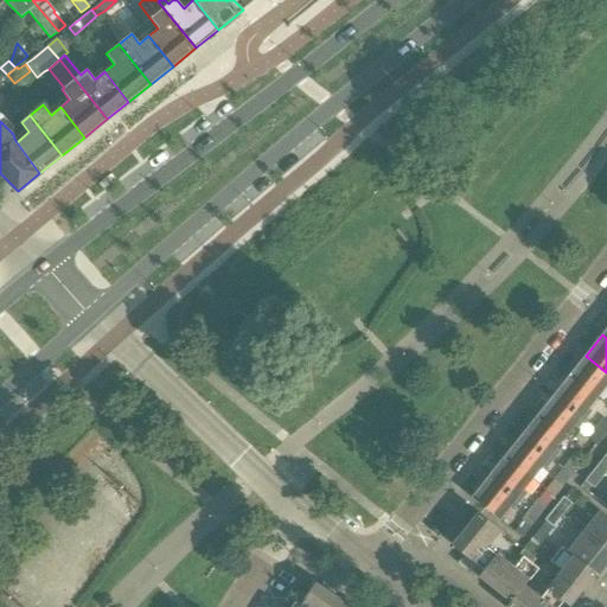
[(606,372),(586,356),(569,376),(596,397),(606,385),(606,372)]
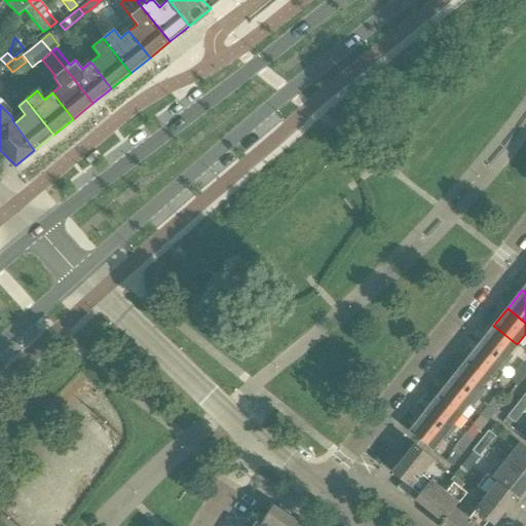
[(493,326),(479,343),(505,365),(513,357),(510,353),(517,344),(493,326)]
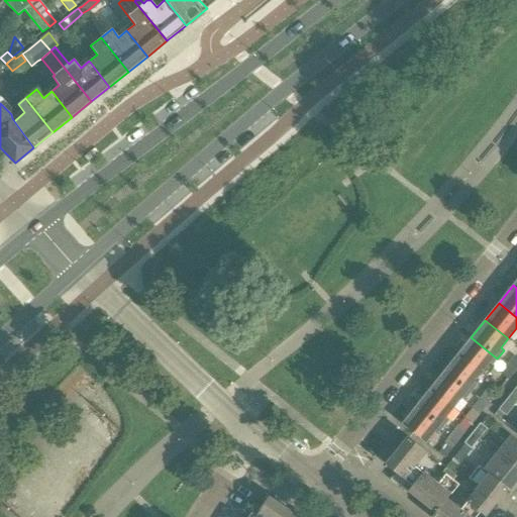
[(471,337),(456,354),(480,374),(489,363),(492,365),(497,358),(471,337)]
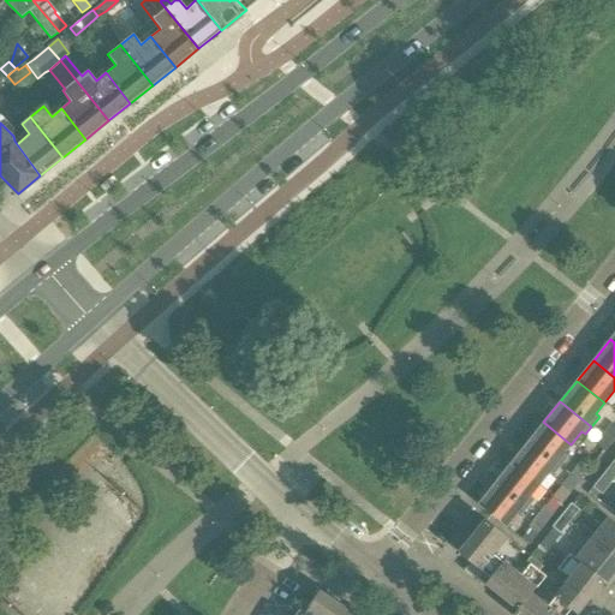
[(543,422),(526,443),(557,467),(566,458),(562,455),(571,445),(543,422)]
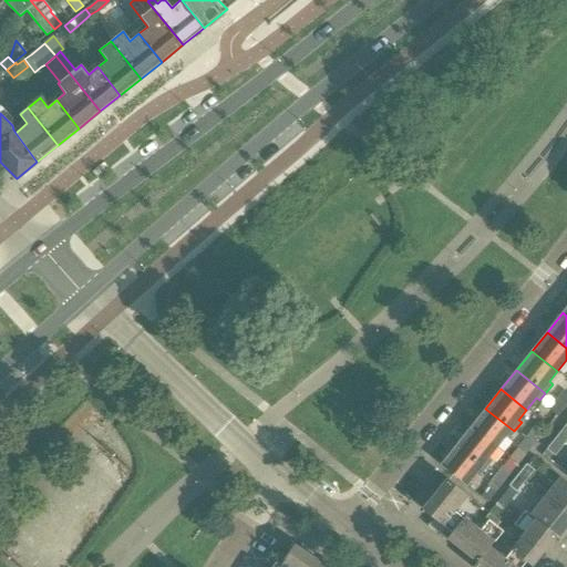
[(566,393),(563,391),(555,401),(563,408),(566,401),(566,393)]
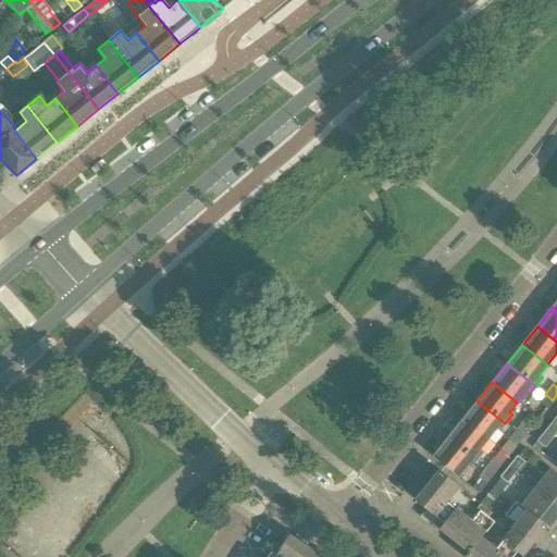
[(553,400),(545,394),(539,401),(547,408),(553,400)]
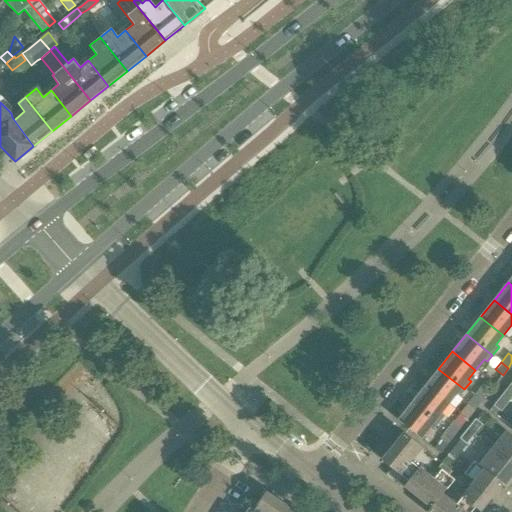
[(438,369),(425,386),(448,404),(456,394),(459,395),(464,389),(438,369)]
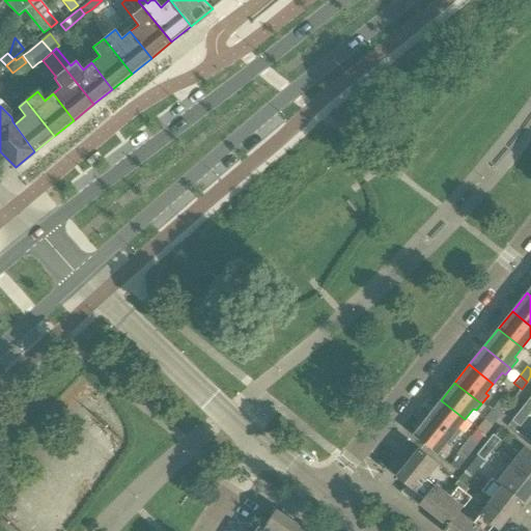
[(441,400),(426,418),(453,440),(454,439),(453,438),(459,430),(456,429),(465,419),(441,400)]
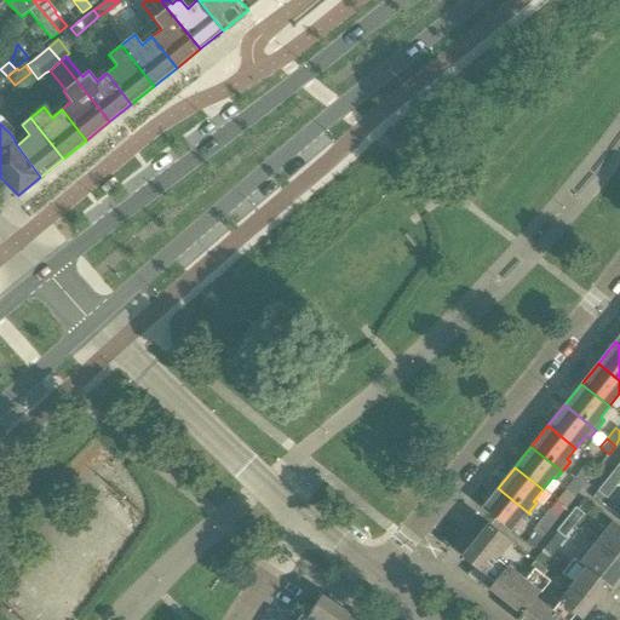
[(583,469),(569,484),(578,492),(591,476),(583,469)]
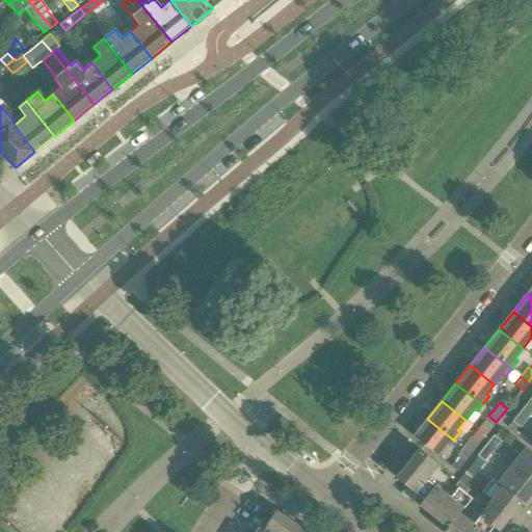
[(531,413),(531,409),(526,404),(512,422),(520,428),(531,413)]
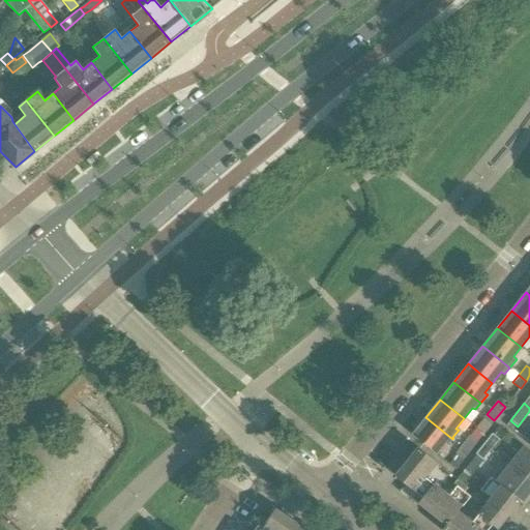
[(494,420),(487,414),(476,428),(483,434),(494,420)]
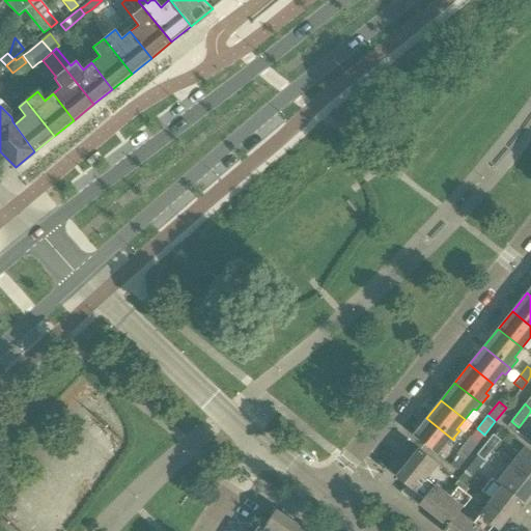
[(453,440),(426,418),(412,436),(437,454),(445,444),(448,446),(453,440)]
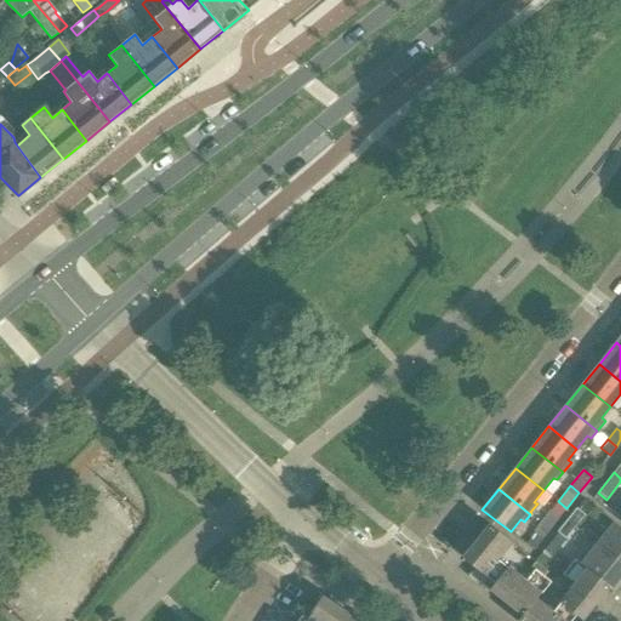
[(576,508),(567,520),(575,528),(585,516),(576,508)]
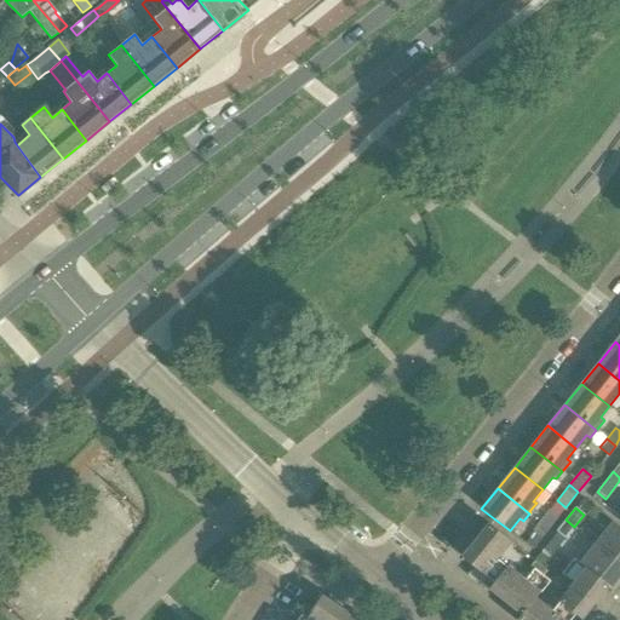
[(549,511),(541,521),(550,528),(557,517),(549,511)]
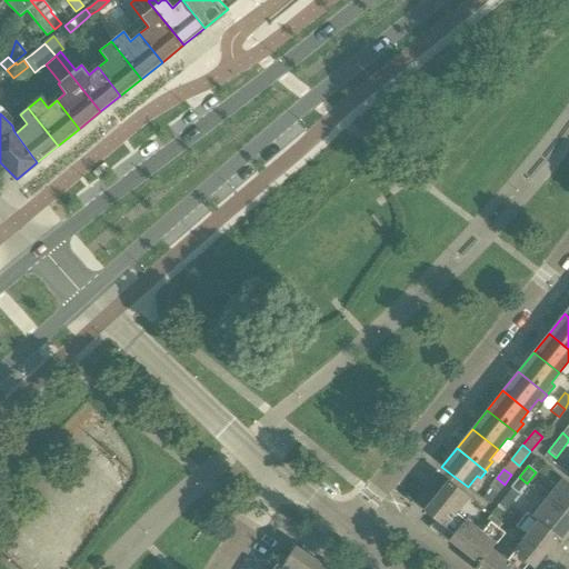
[(527,483),(519,477),(510,488),(518,493),(527,483)]
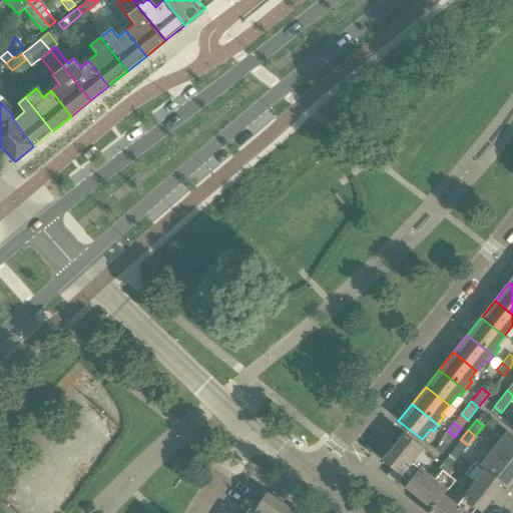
[(455,437),(448,431),(441,440),(448,445),(455,437)]
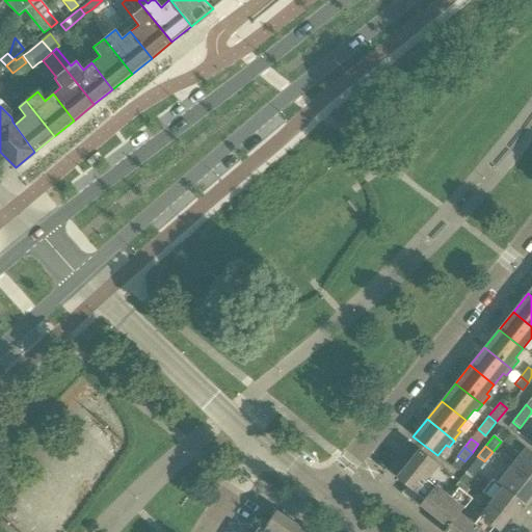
[(531,453),(526,448),(511,467),(531,483),(531,453)]
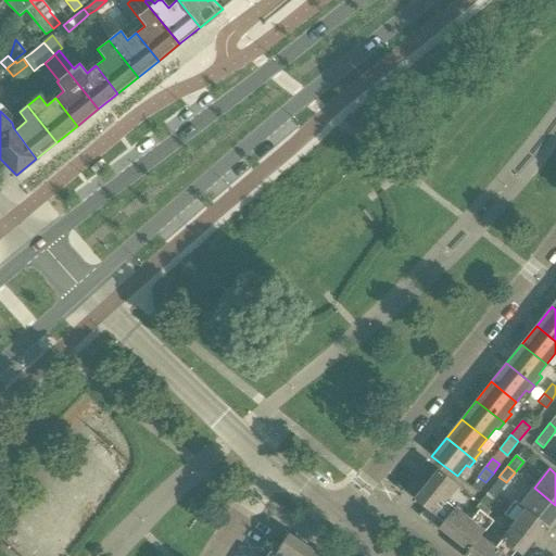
[(519,506),(520,506),(515,502),(505,514),(515,522),(494,548),(480,536),(492,522),(479,512),(471,521),(445,501),(458,485),(438,470),(414,500),(443,522),(439,528),(467,551),(464,555),(512,555),(516,551),(521,555),(544,526),(526,512),(526,513),(523,512),(525,510),(519,506)]
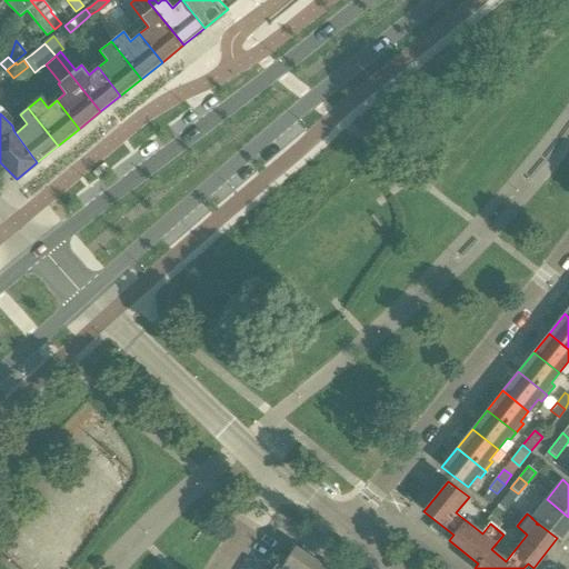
[(568,517),(547,499),(532,518),(531,518),(537,522),(536,523),(538,525),(538,523),(557,538),(562,542),(568,533),(568,517)]
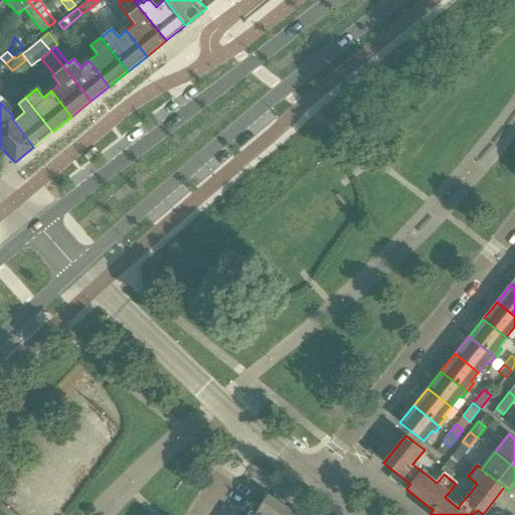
[(297,514),(267,495),(253,514),(297,514)]
